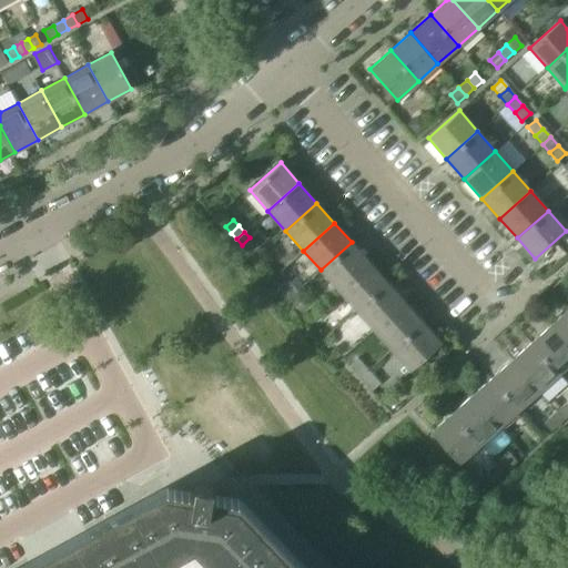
[(250,237),(242,245),(247,251),(255,244),(250,237)]
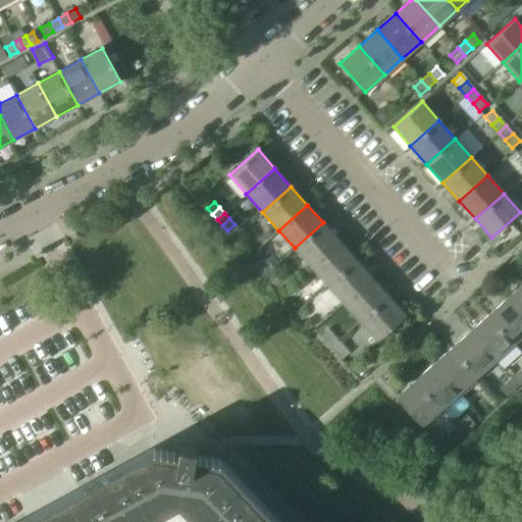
[(323,222),(295,248),(311,266),(340,241),(323,222)]
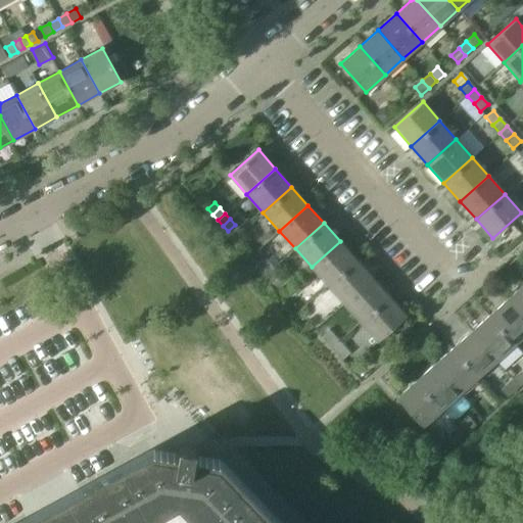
[(340,241),(312,267),(328,285),(357,259),(340,241)]
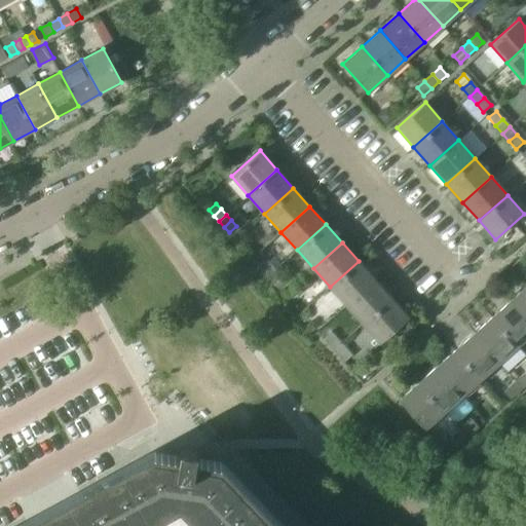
[(265,258),(258,265),(263,270),(270,264),(265,258)]
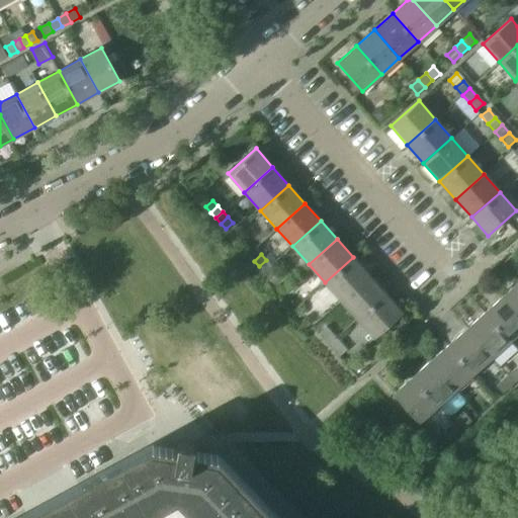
[(353,257),(325,282),(341,300),(369,275),(353,257)]
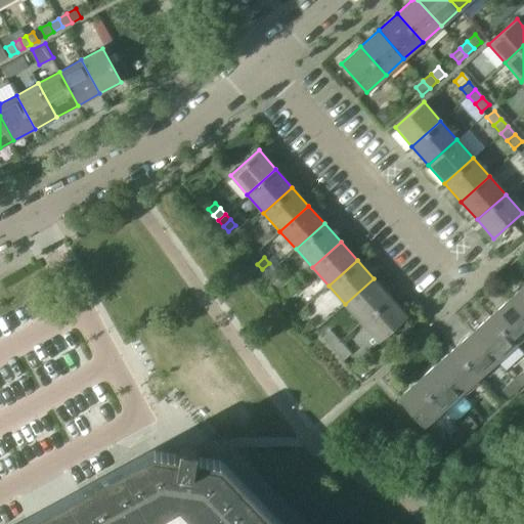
[(269,263),(262,269),(267,275),(274,268),(269,263)]
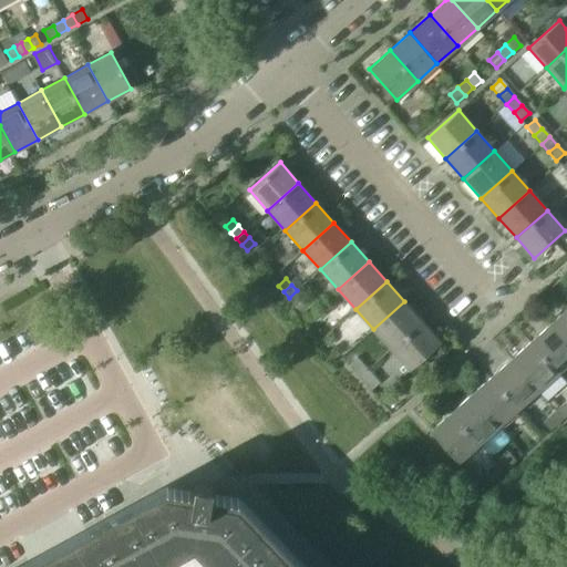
[(302,297),(295,303),(300,310),(308,303),(302,297)]
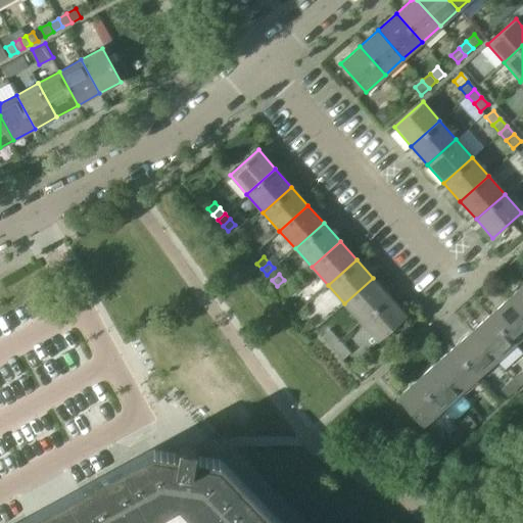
[(373,278),(344,303),(361,322),(389,296),(373,278)]
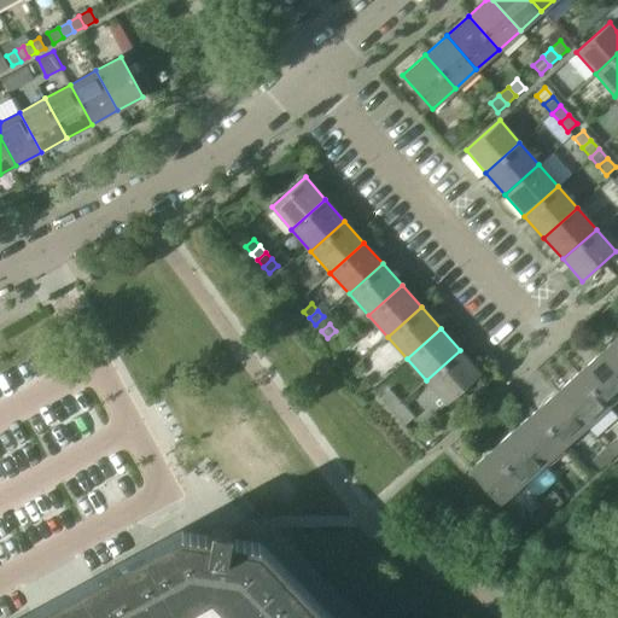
[(617,336),(599,354),(617,374),(617,336)]
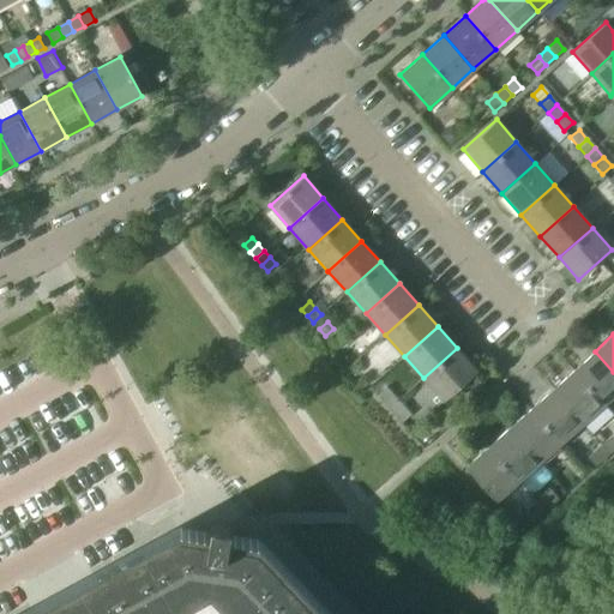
[(457,348),(423,378),(443,401),(476,371),(457,348)]
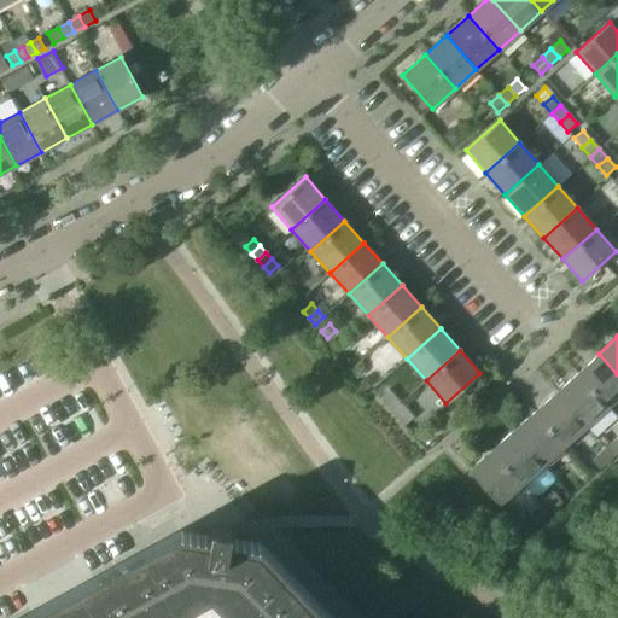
[(617,374),(599,354),(578,372),(608,406),(617,396),(617,374)]
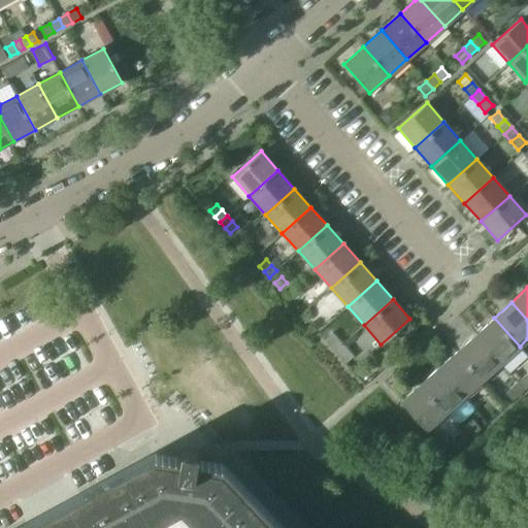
[(494,318),(474,335),(500,364),(520,347),(494,318)]
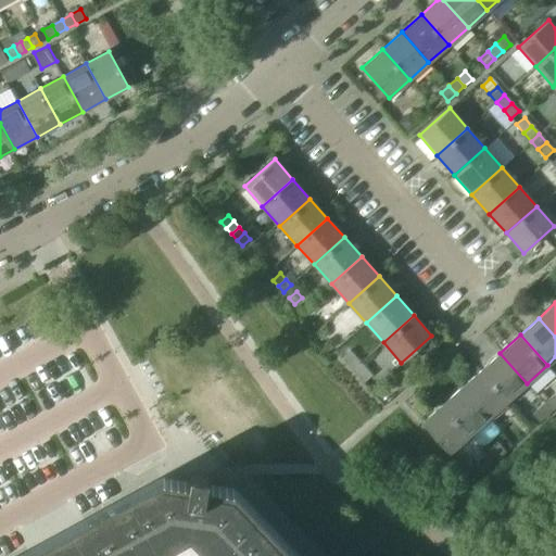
[(350,351),(341,357),(346,364),(355,357),(350,351)]
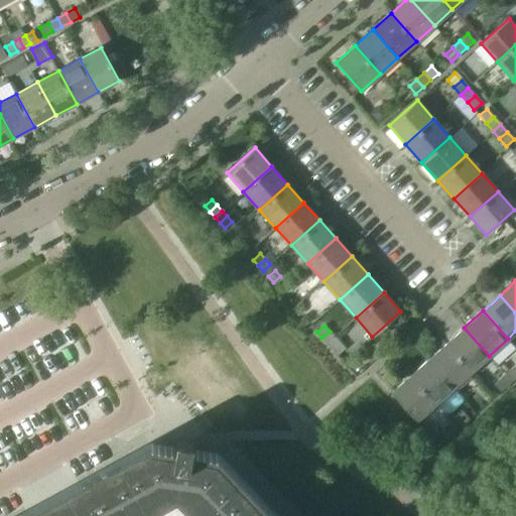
[(464,328),(445,344),(471,372),(489,356),(464,328)]
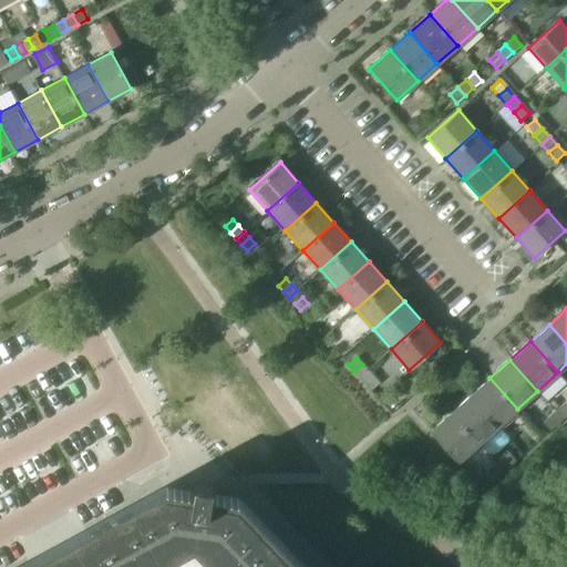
[(368,370),(359,378),(364,383),(373,377),(368,370)]
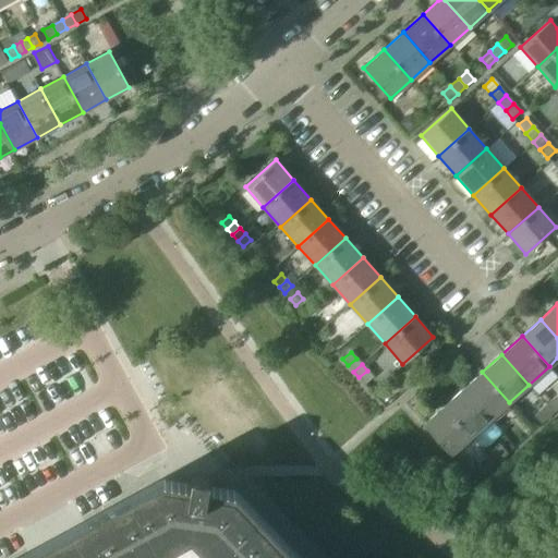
[(367,371),(359,377),(364,384),(373,376),(367,371)]
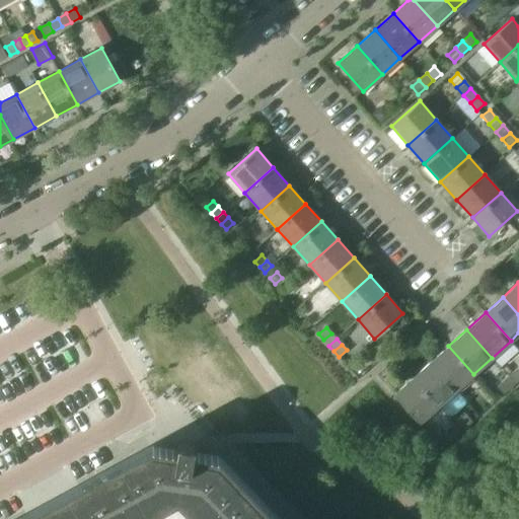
[(448,346),(431,362),(456,390),(473,374),(448,346)]
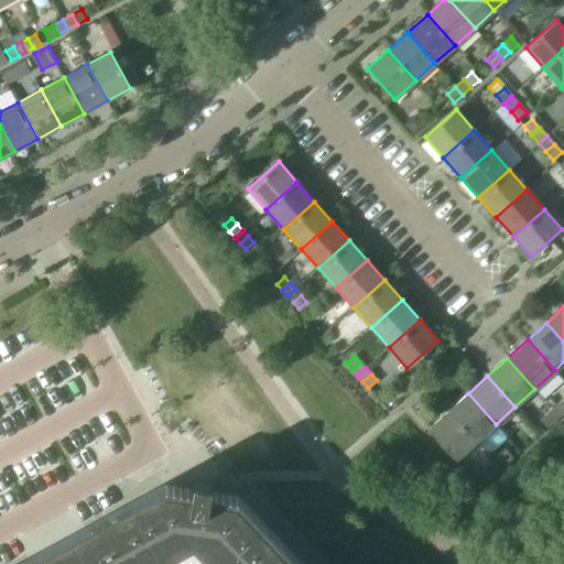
[(468,393),(448,411),(475,442),(496,424),(468,393)]
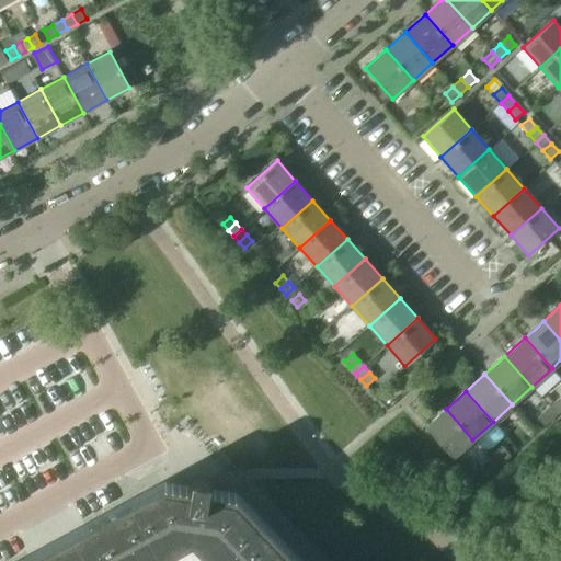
[(557,414),(549,407),(544,412),(550,420),(557,414)]
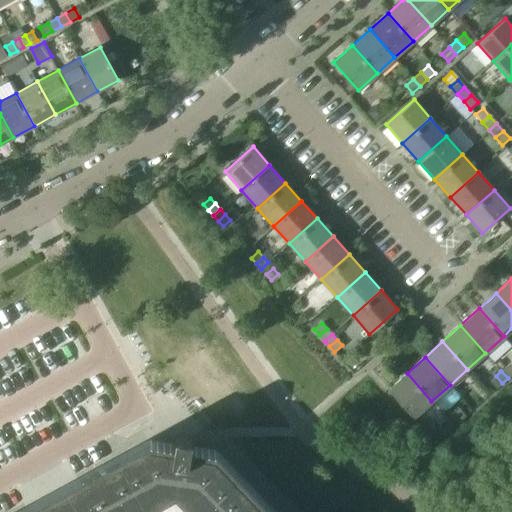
[(413,417),(431,401),(407,373),(388,389),(413,417)]
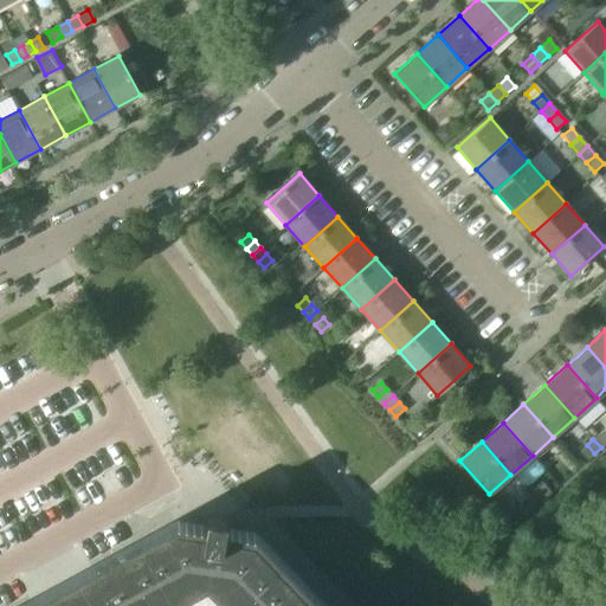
[(594,453),(587,445),(580,451),(588,459),(594,453)]
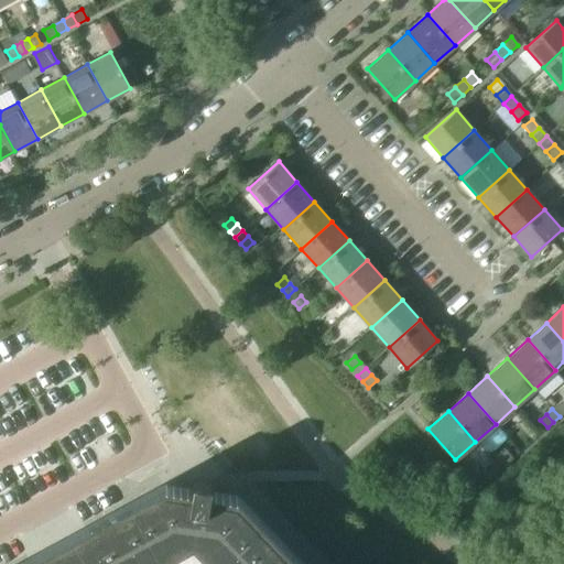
[(506,451),(499,456),(507,464),(513,458),(506,451)]
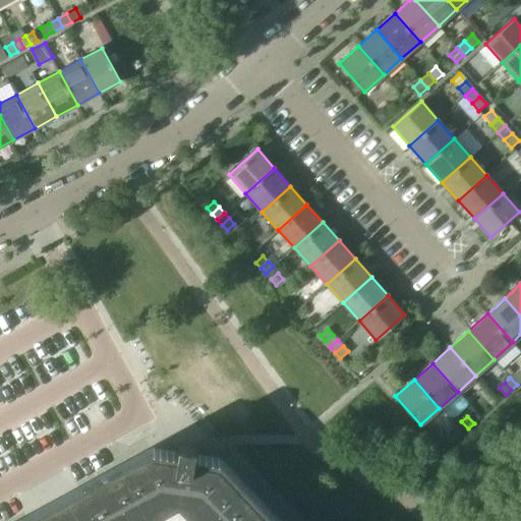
[(456,426),(450,431),(457,439),(462,433),(456,426)]
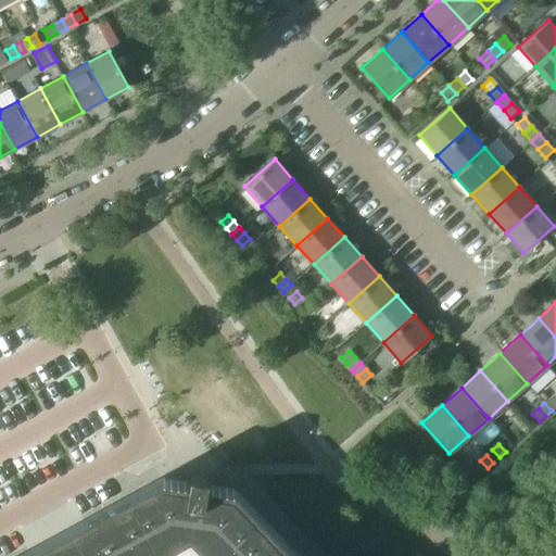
[(488,468),(480,460),(474,466),(481,474),(488,468)]
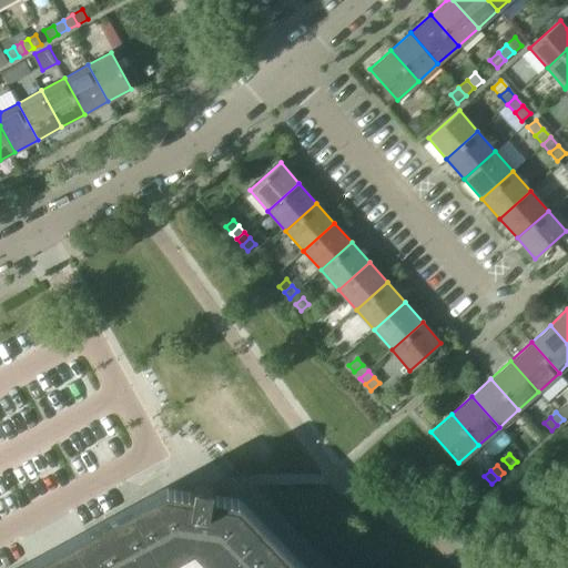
[(165,493),(28,567),(141,567),(191,541),(199,543),(208,551),(223,567),(297,567),(237,505),(211,500),(211,499),(213,486),(195,483),(193,496),(192,497),(165,493)]
